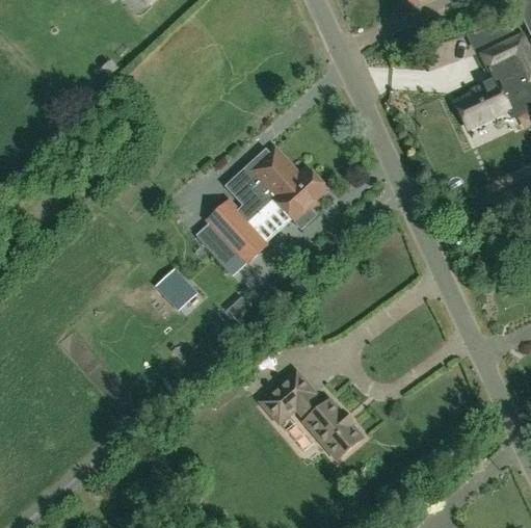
[(513,0),(530,36),(530,0),(513,0)]
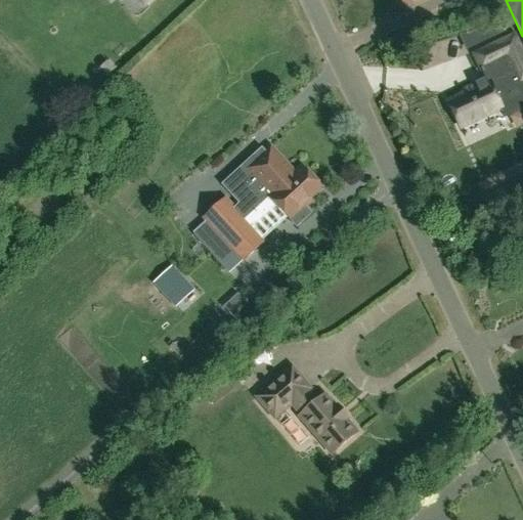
[(499,18),(465,29),(472,43),(504,28),(499,18)]
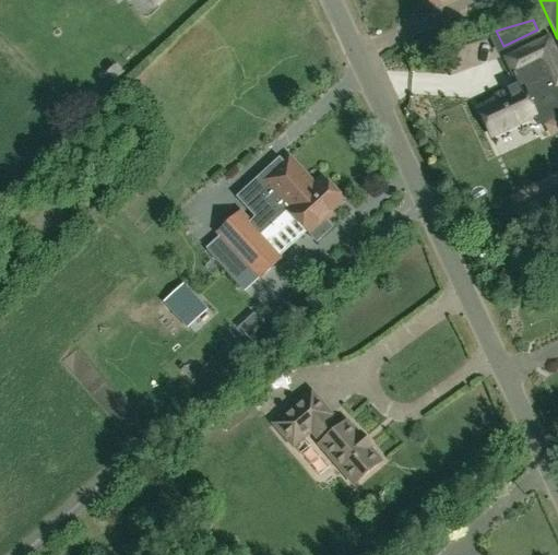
[(532,113),(535,120),(557,109),(557,56),(548,34),(505,55),(517,82),(499,91),(501,95),(477,106),(489,132),(532,113)]
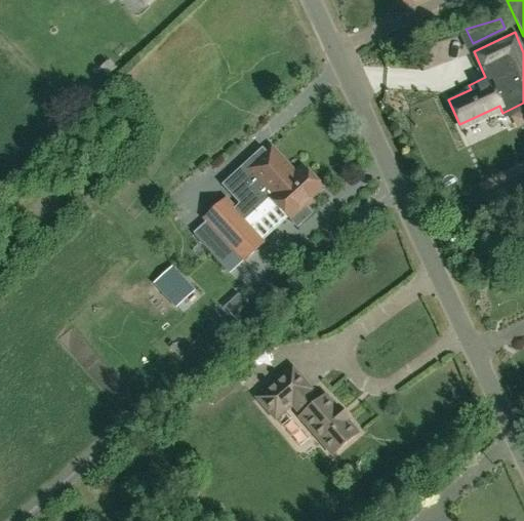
[(309,197),(320,187),(301,165),(293,172),(271,147),(266,151),(262,146),(249,156),(250,157),(243,163),(252,174),(231,194),(238,202),(233,206),(225,198),(203,216),(242,259),(264,240),(244,218),(269,196),(296,226),(312,212),(305,205),(311,200),(309,197)]
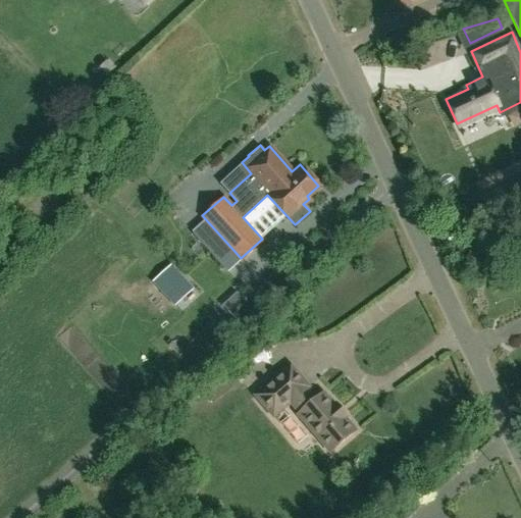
[(154,280),(174,303),(191,288),(170,265),(154,280)]
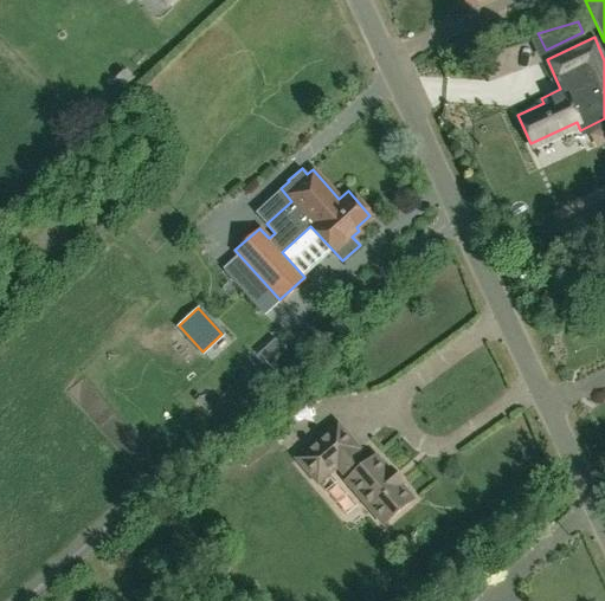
[(345,479),(383,523),(412,497),(400,483),(401,480),(390,466),(387,469),(375,453),(367,460),(356,448),(358,446),(336,421),(295,457),(317,482),(336,465),(347,477),(345,479)]
